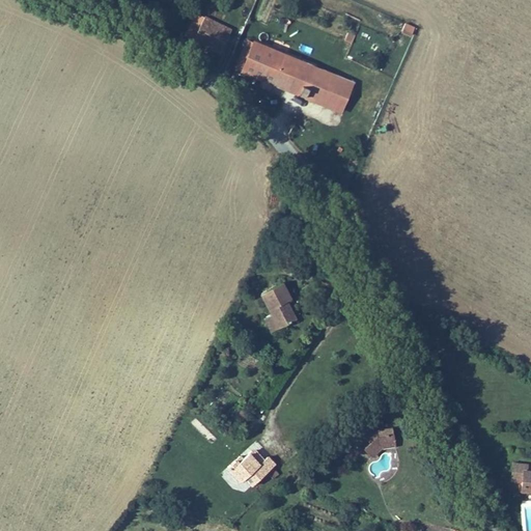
[(183,9),(173,5),(166,20),(174,24),(183,9)]
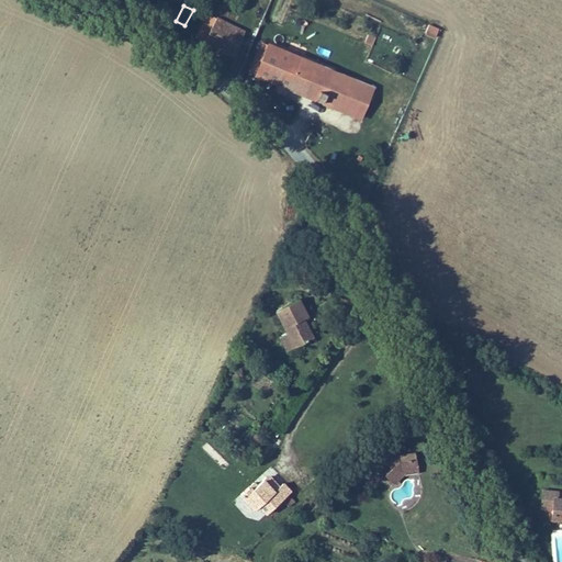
[(245,29),(210,11),(199,32),(205,35),(203,38),(233,53),(239,41),(238,41),(245,29)]
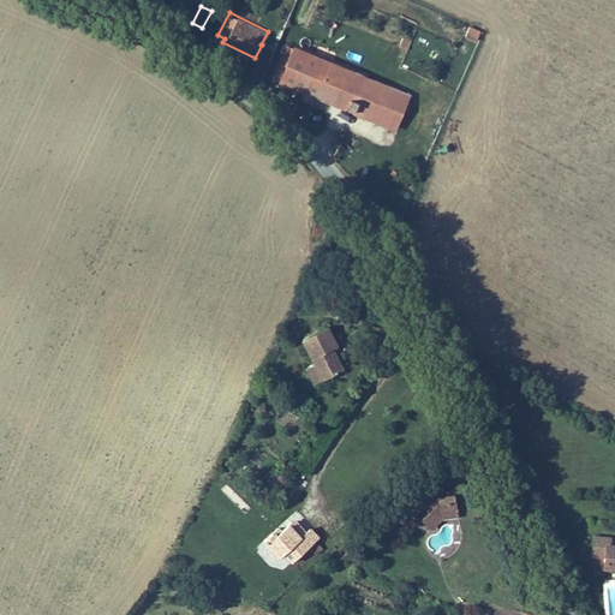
[(469,25),(466,36),(479,39),(482,29),(469,25)]
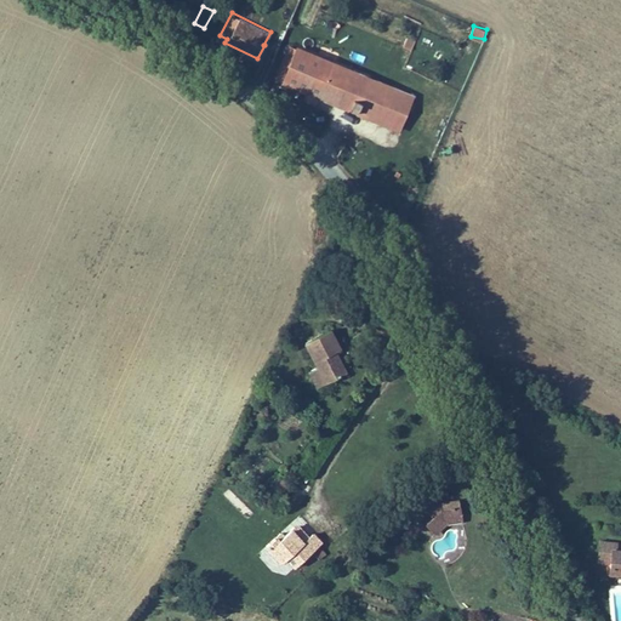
[(280,77),(368,113),(381,80),(295,44),(280,77)]
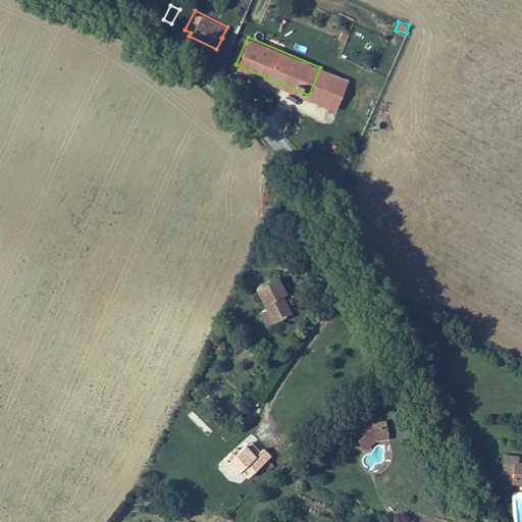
[(347,79),(320,67),(309,95),(335,106),(347,79)]
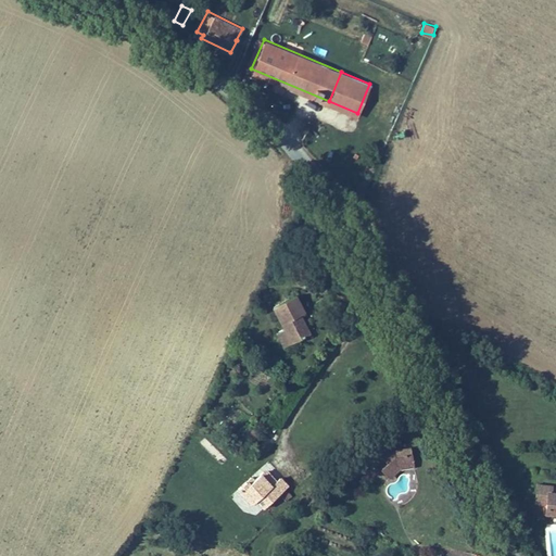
[(264,325),(278,340),(291,353),(306,338),(291,323),(294,318),(283,307),(264,325)]
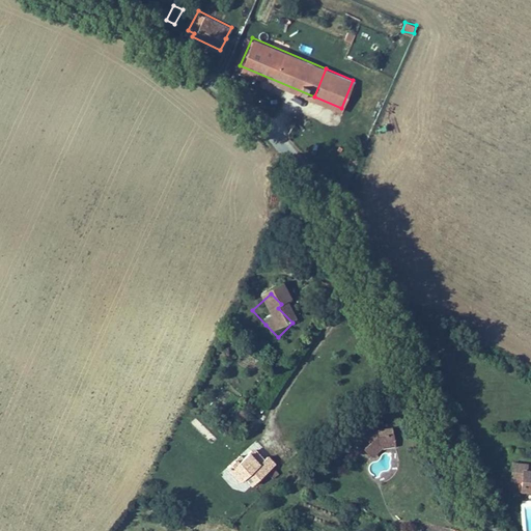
[(278,337),(266,325),(261,330),(273,341),(278,337)]
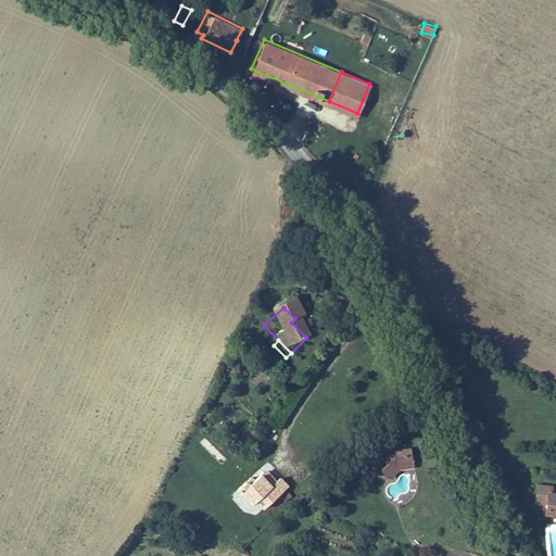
[(222,465),(227,459),(205,437),(200,442),(222,465)]
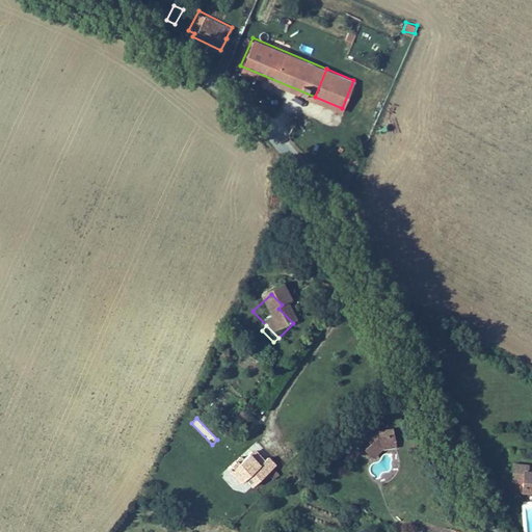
[(388,440),(387,432),(376,434),(376,443),(365,452),(371,460),(381,452),(395,450),(393,439),(388,440)]
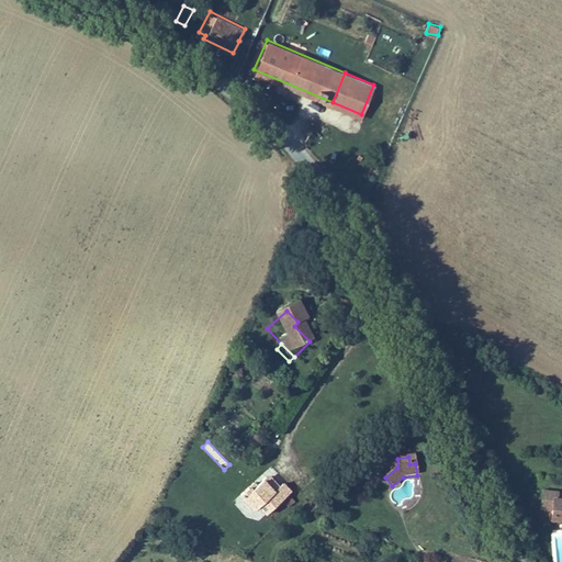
[(277,487),(267,478),(262,478),(254,486),(249,491),(247,489),(238,496),(254,510),(258,506),(266,514),(289,492),(280,483),(277,487)]
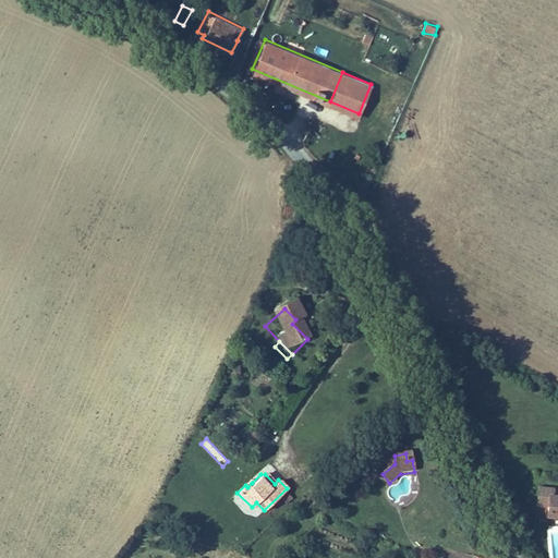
[(537,504),(548,505),(549,495),(552,495),(552,489),(538,488),(537,504)]
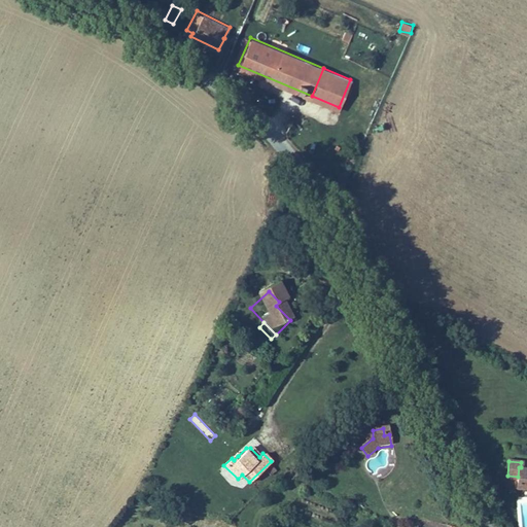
[(518,477),(517,487),(526,488),(526,467),(521,467),(519,467),(518,477)]
